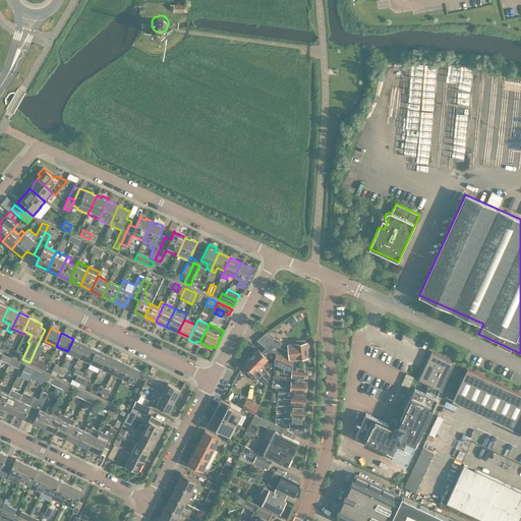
[(273,337),(266,349),(275,354),(292,361),(296,360),(296,358),(307,357),(306,342),(304,342),(303,340),(302,339),(296,340),(295,341),(295,343),(287,344),(288,352),(281,348),(283,343),(273,337)]
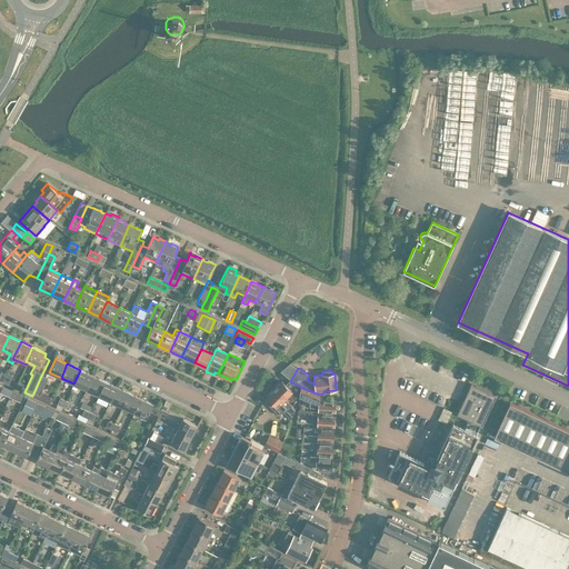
[(73,383),(86,389),(92,376),(80,370),(73,383)]
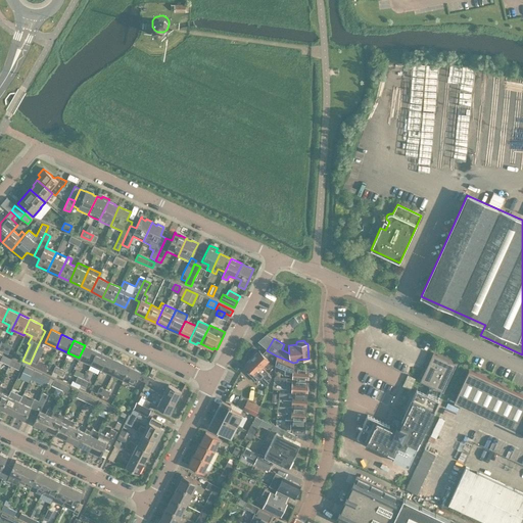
[(7,354),(12,345),(6,342),(2,351),(7,354)]
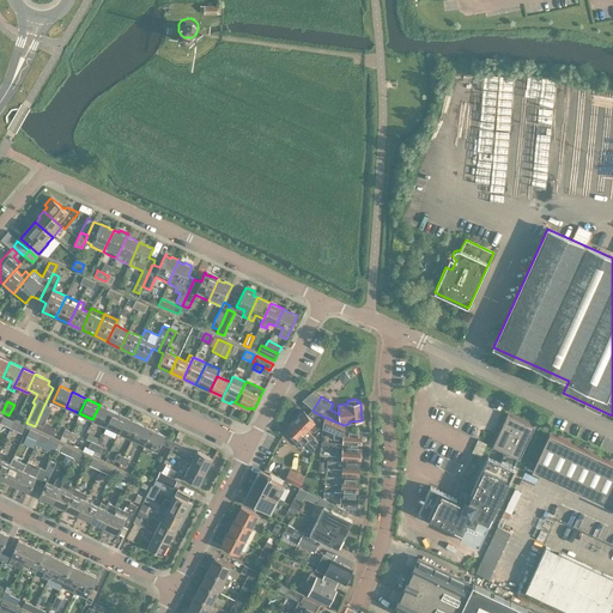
[(52,408),(44,405),(36,424),(42,426),(52,408)]
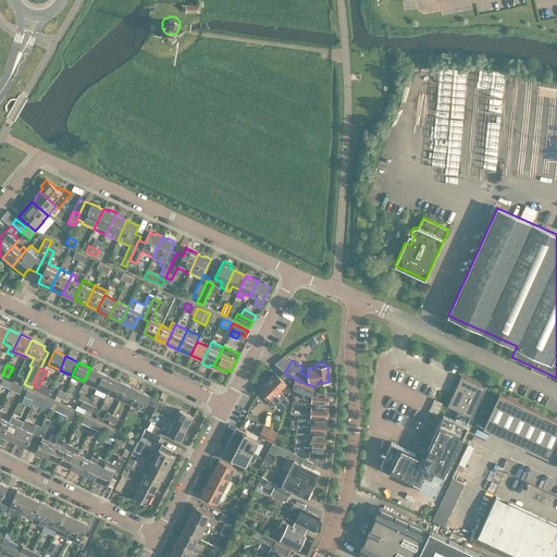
[(84,381),(95,387),(101,373),(90,368),(84,381)]
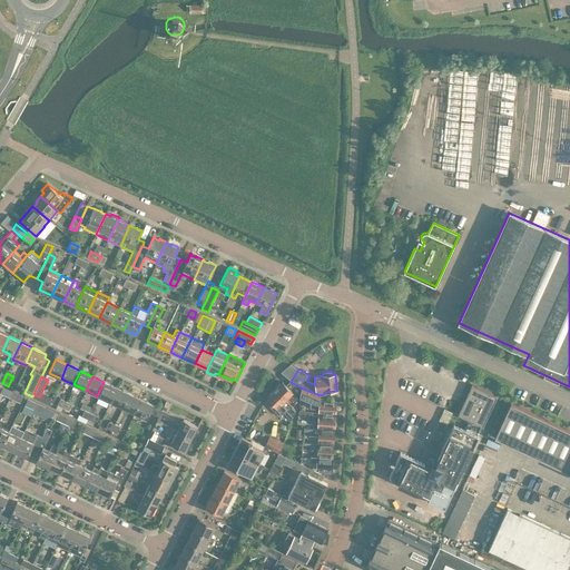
[(97,396),(109,402),(116,387),(104,382),(97,396)]
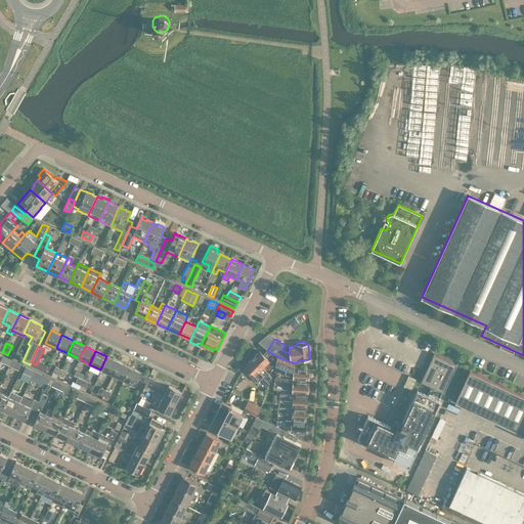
[(258,351),(252,358),(262,368),(265,365),(269,370),(273,366),(275,368),(275,364),(276,356),(267,351),(263,355),(258,351)]
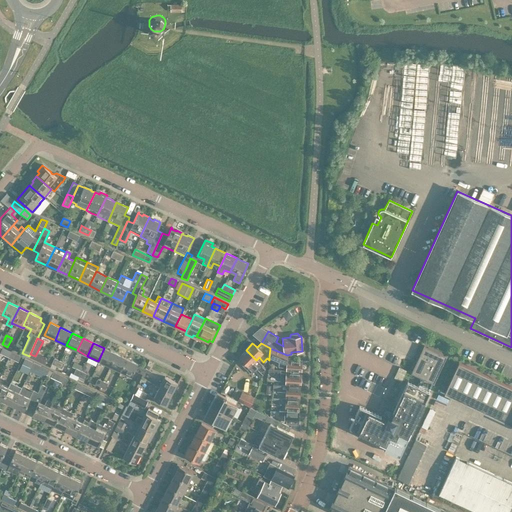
[(359,406),(349,428),(385,445),(384,447),(396,453),(400,455),(405,443),(408,437),(429,392),(429,391),(420,387),(424,379),(434,384),(447,356),(425,346),(424,345),(423,348),(416,361),(414,365),(411,373),(420,378),(416,386),(407,381),(396,405),(393,412),(385,408),(381,416),(359,406)]
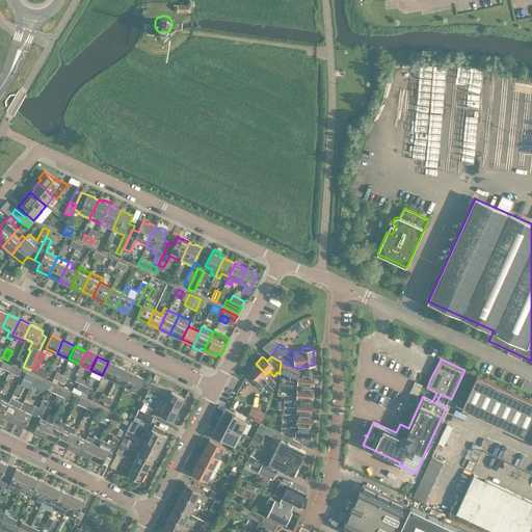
[(2,362),(0,367),(8,371),(11,366),(2,362)]
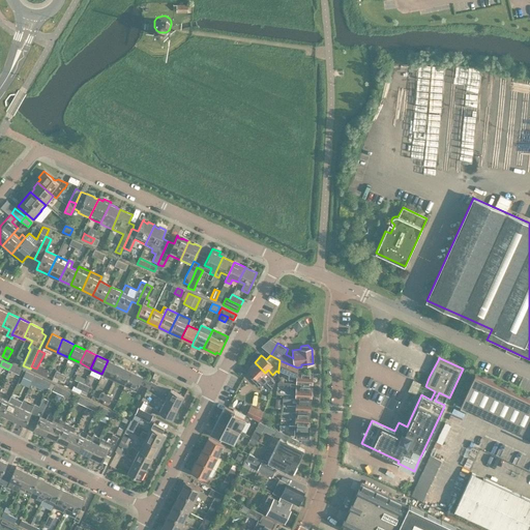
[(101,374),(113,379),(119,365),(108,360),(101,374)]
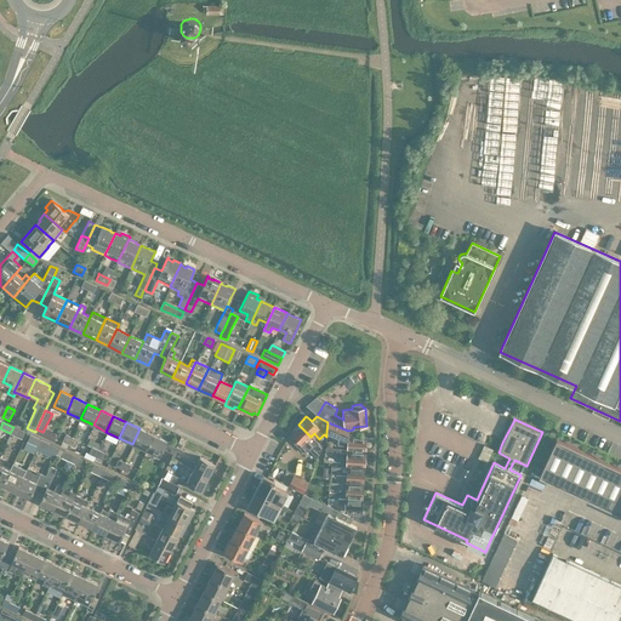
[(326,432),(339,437),(339,442),(347,443),(347,449),(365,450),(365,438),(364,438),(348,437),(348,431),(328,422),(326,432)]
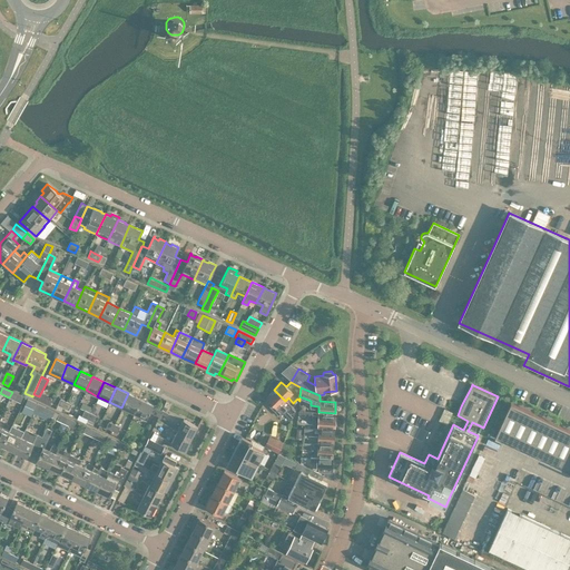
[(278,416),(283,412),(292,421),(296,412),(285,401),(274,390),(266,397),(272,404),(268,406),(278,416)]
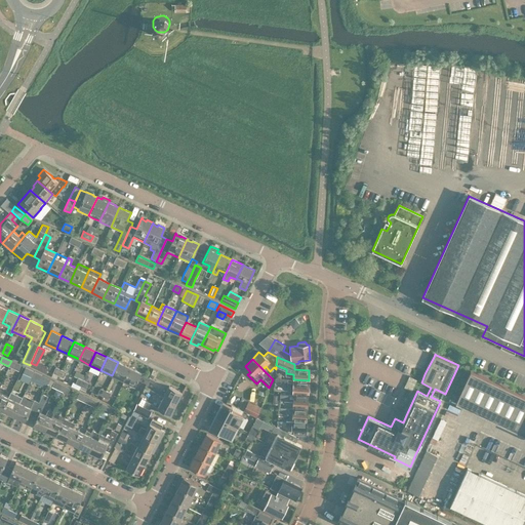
[(18,371),(21,366),(11,361),(8,366),(18,371)]
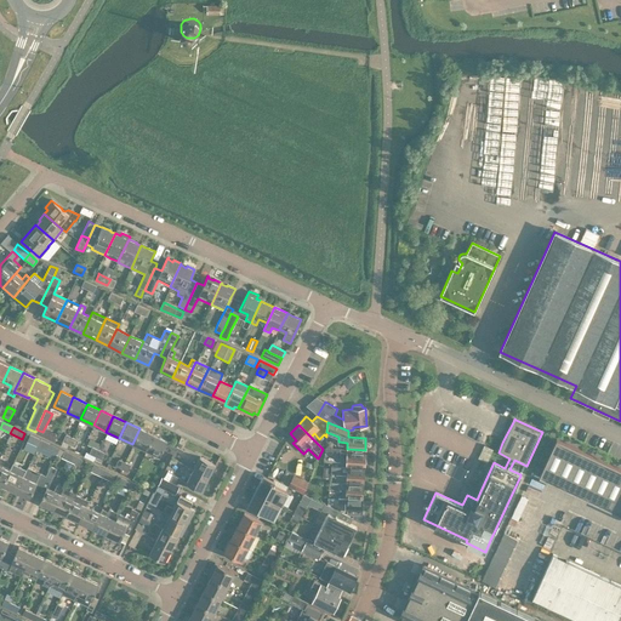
[(132,444),(146,450),(153,434),(140,428),(132,444)]
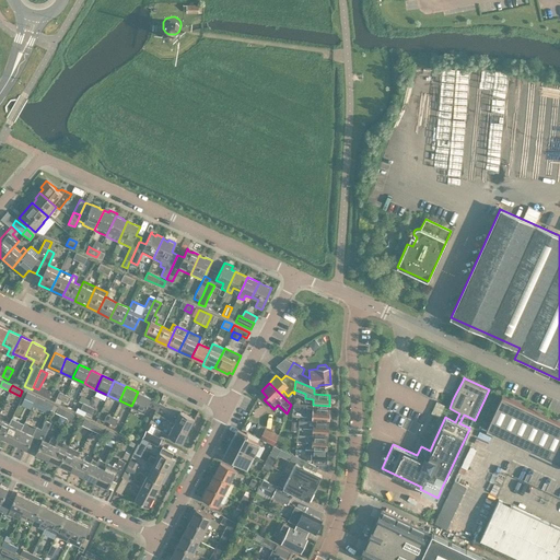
[(147,406),(154,409),(158,403),(150,399),(151,398),(138,392),(131,406),(143,411),(147,406)]
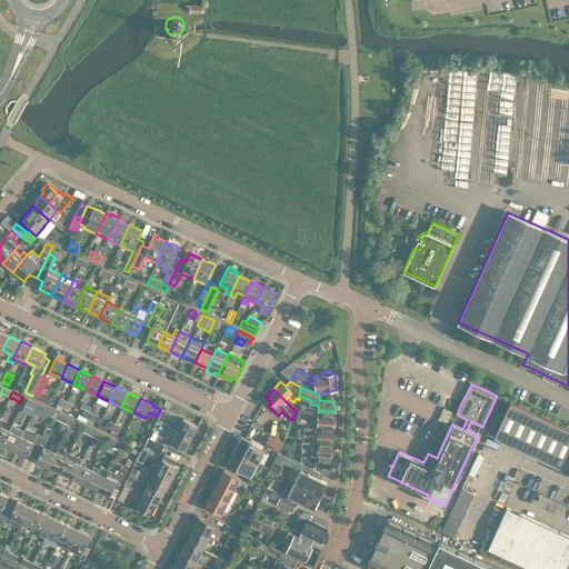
[(28,399),(26,405),(30,407),(33,409),(36,402),(32,401),(28,399)]
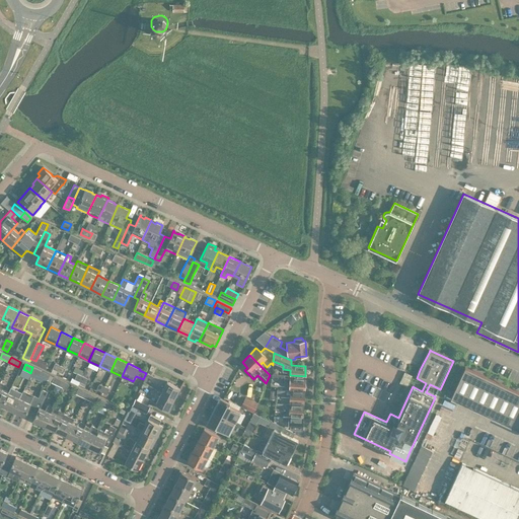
[(32,367),(30,373),(34,375),(38,376),(41,371),(38,370),(32,367)]
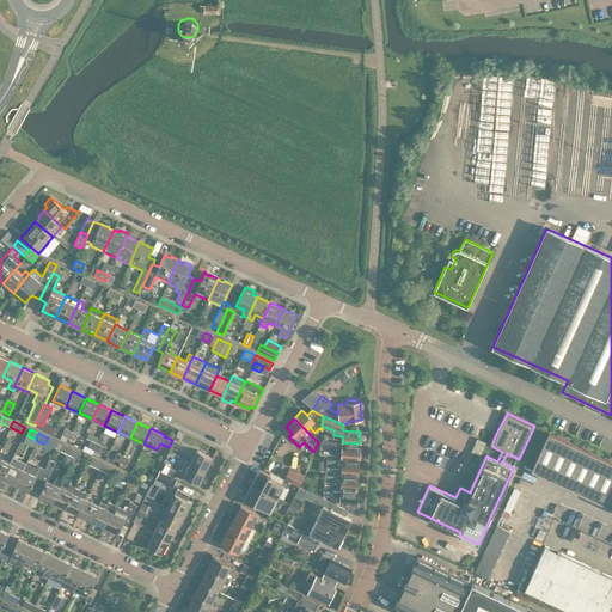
[(611,461),(548,433),(546,436),(531,470),(611,507),(611,461)]
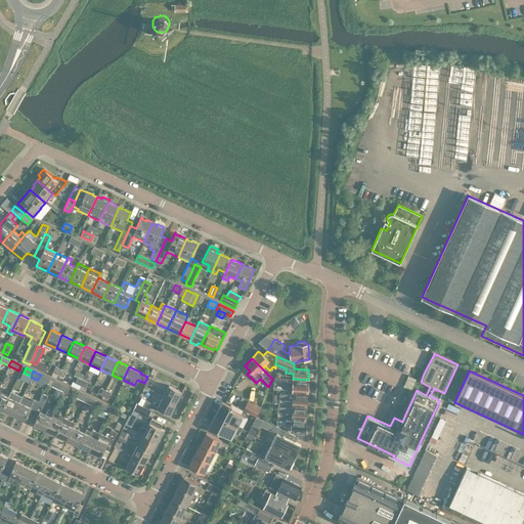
[(155,380),(148,378),(147,377),(144,383),(151,386),(155,380)]
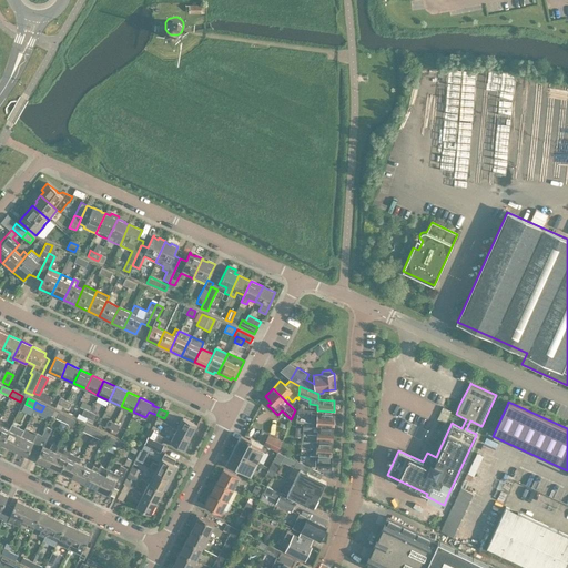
[(79,414),(77,417),(85,422),(87,417),(90,412),(84,409),(82,415),(79,414)]
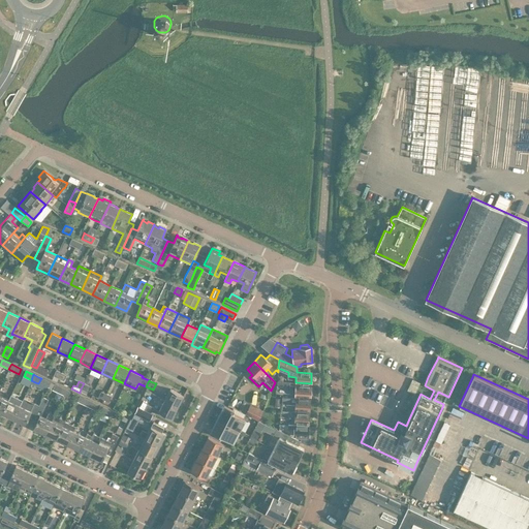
[(311,386),(288,384),(289,382),(283,381),(277,381),(277,386),(288,387),(288,390),(294,391),(294,396),(310,397),(311,386)]
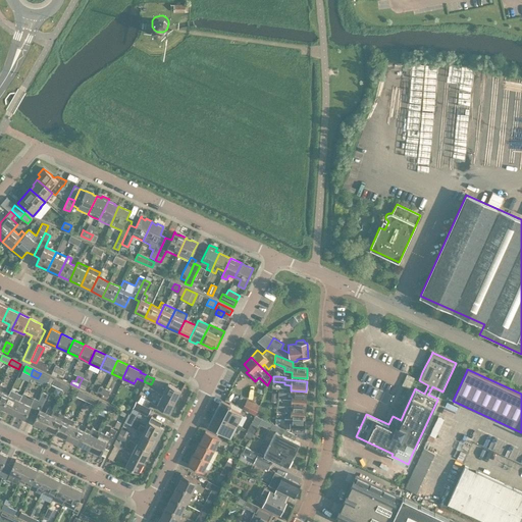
[(62,389),(64,384),(54,379),(51,384),(62,389)]
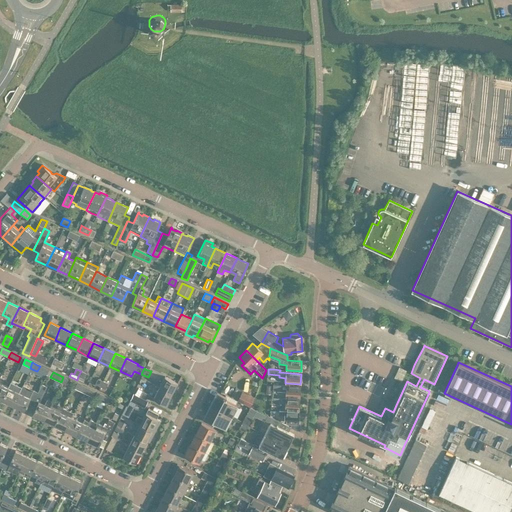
[(157,389),(170,395),(176,383),(164,377),(157,389)]
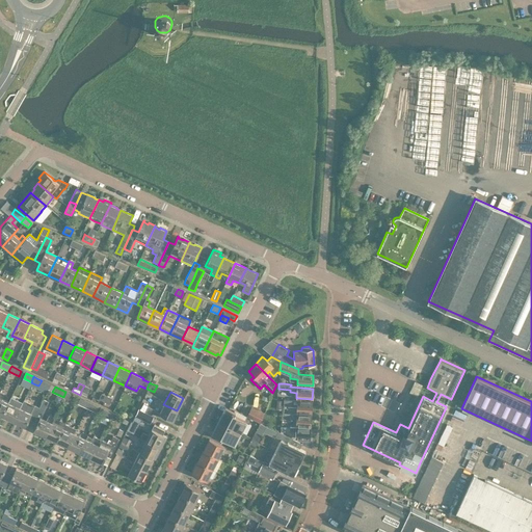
[(7,402),(1,416),(12,422),(22,403),(10,397),(7,402)]
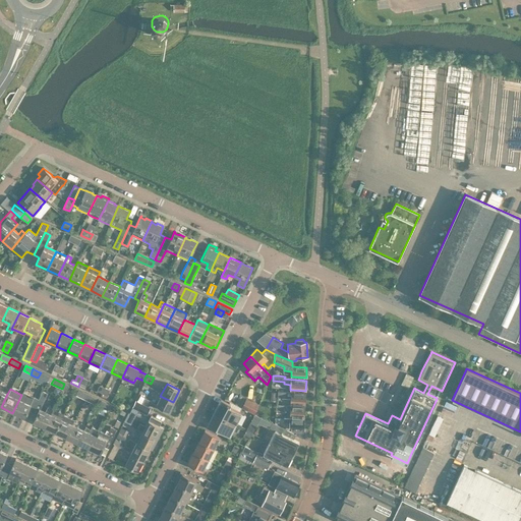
[(78,390),(75,396),(83,399),(87,394),(78,390)]
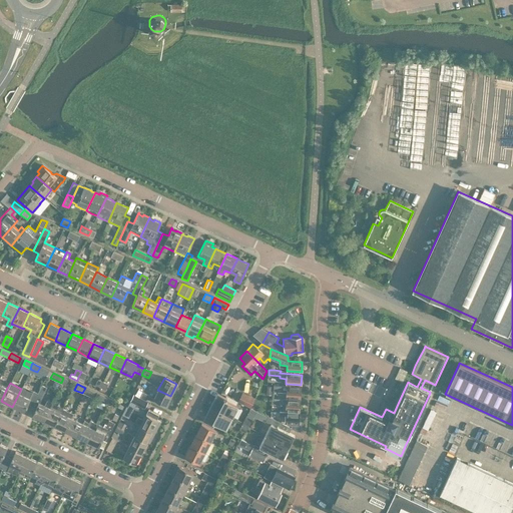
[(24,412),(27,405),(31,407),(37,394),(33,392),(22,386),(21,389),(12,407),(24,412)]
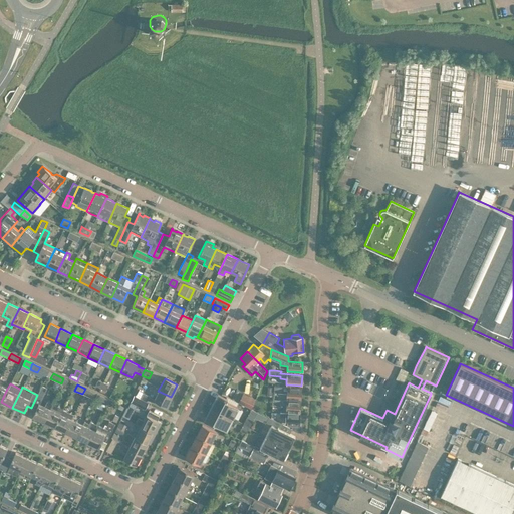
[(32,417),(43,422),(51,404),(47,402),(44,407),(39,404),(46,389),(42,387),(38,395),(37,395),(31,408),(35,410),(32,417)]
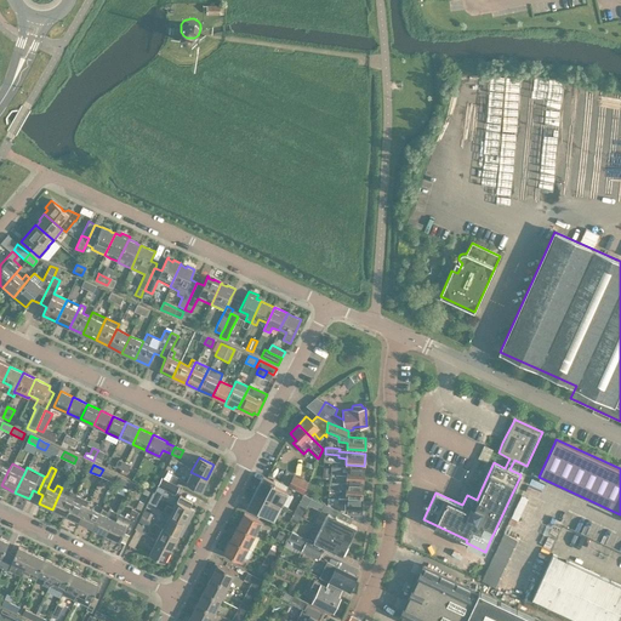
[(363,483),(364,469),(330,467),(330,473),(347,474),(346,482),(363,483)]
